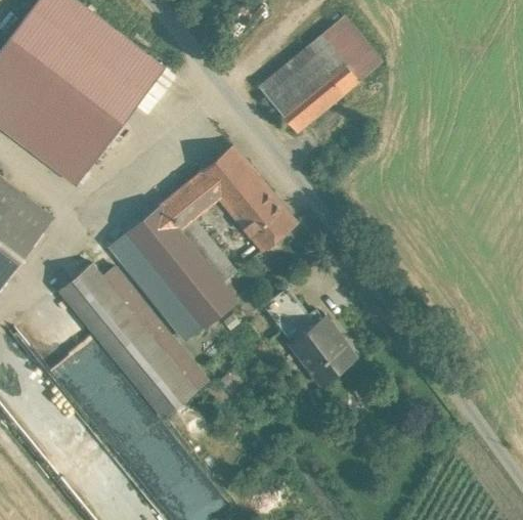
[(165,71),(72,0),(38,0),(0,50),(0,78),(3,80),(100,155),(165,71)]
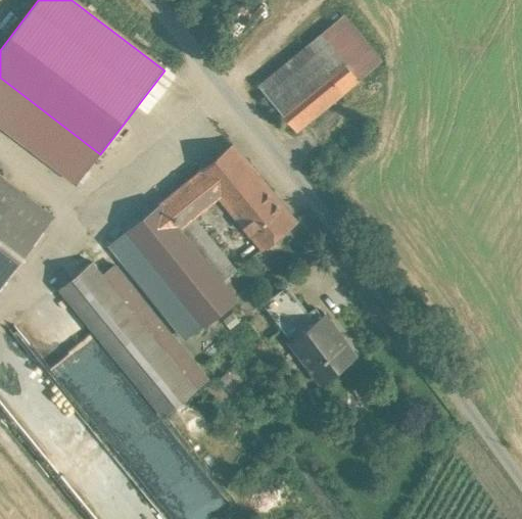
[(258,21),(258,18),(258,16),(257,15),(255,14),(253,13),(251,14),(249,15),(248,17),(248,19),(248,21),(249,22),(251,24),(253,25),(255,24),(257,22),(258,21)]
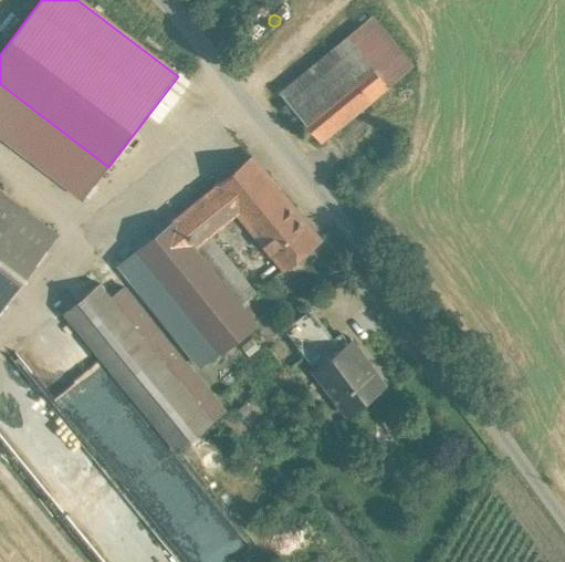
[(411,70),(369,20),(346,40),(387,90),(411,70)]
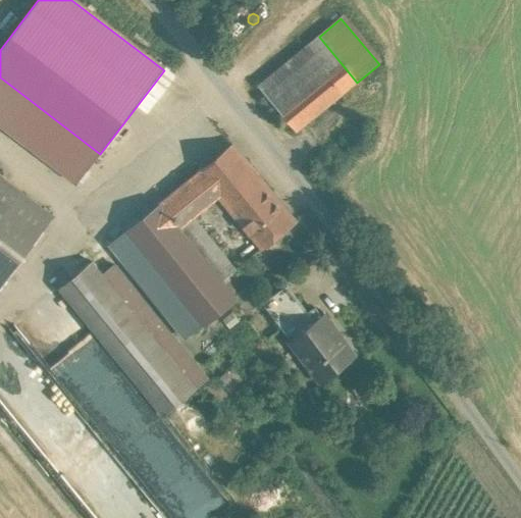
[(240,26),(240,28),(240,30),(242,32),(243,33),(245,33),(247,33),(249,32),(250,30),(251,28),(250,26),(249,23),(247,22),(245,22),(243,22),(242,23),(240,26)]
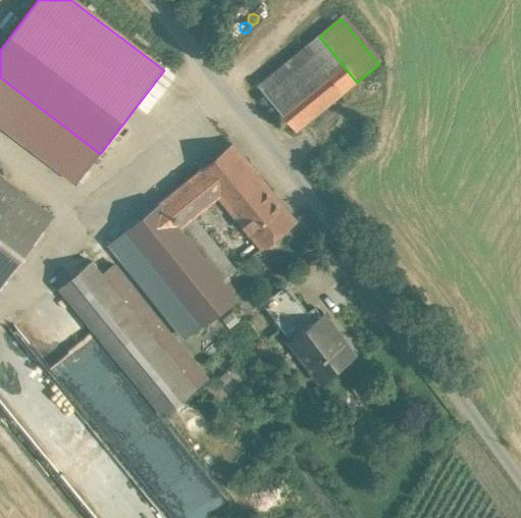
[(357,83),(319,37),(257,88),(295,134),(357,83)]
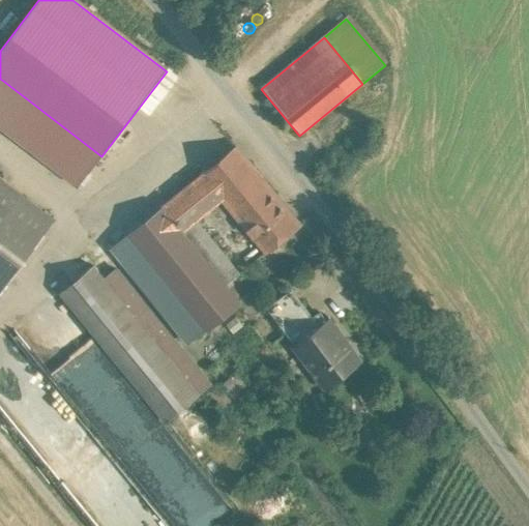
[(101,156),(3,81),(0,85),(0,130),(77,190),(101,156)]
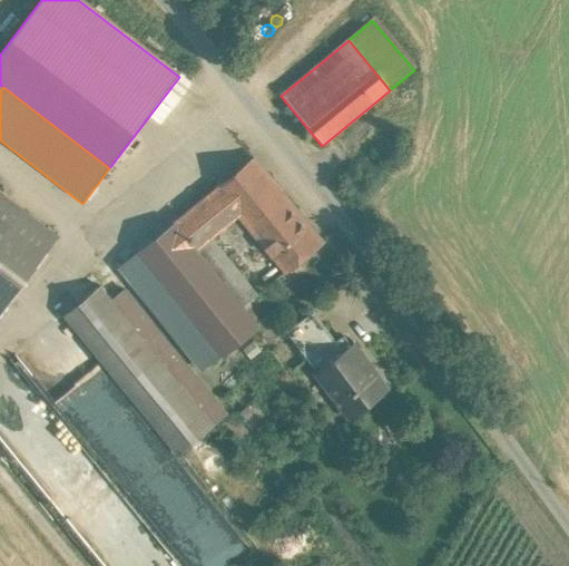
[(300,220),(253,163),(218,191),(239,216),(244,222),(266,250),(300,220)]
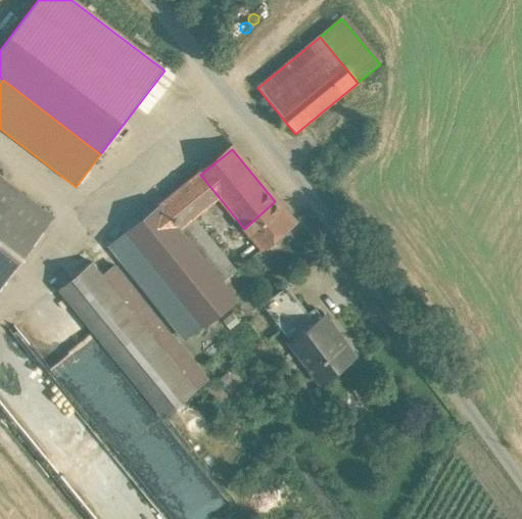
[(200,175),(159,208),(179,232),(195,219),(220,198),(200,175)]
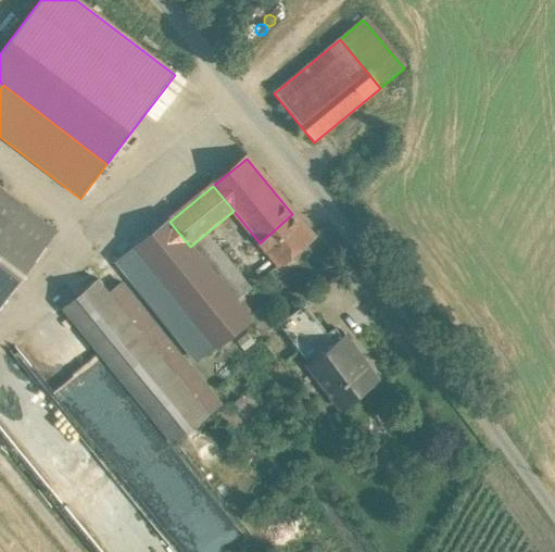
[(0,304),(54,234),(0,191),(0,304)]
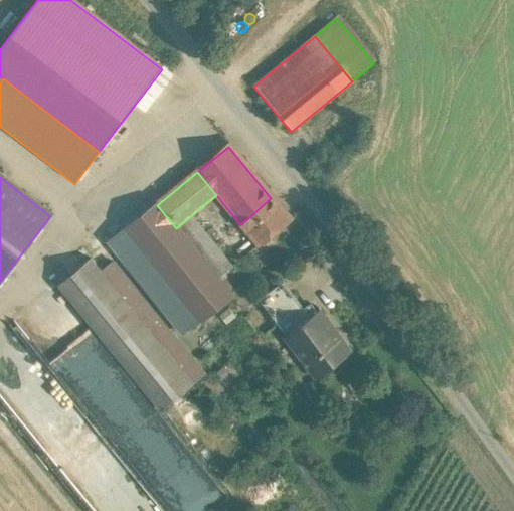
[(271,198),(240,225),(248,234),(258,246),(289,221),(271,198)]
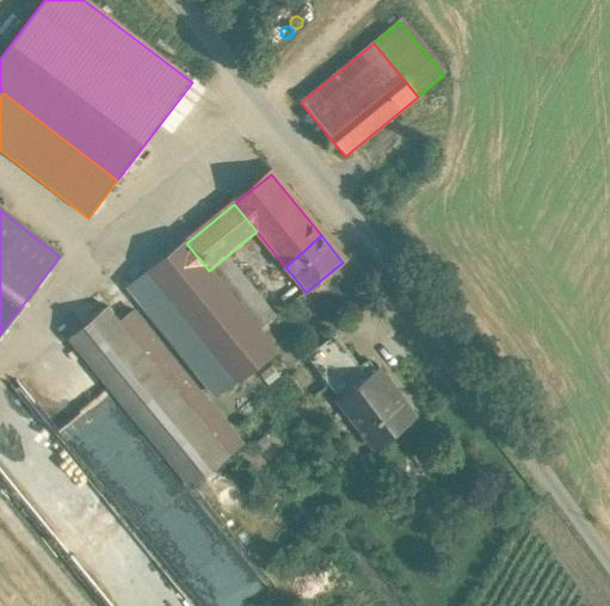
[(285,267),(262,237),(248,248),(272,278),(285,267)]
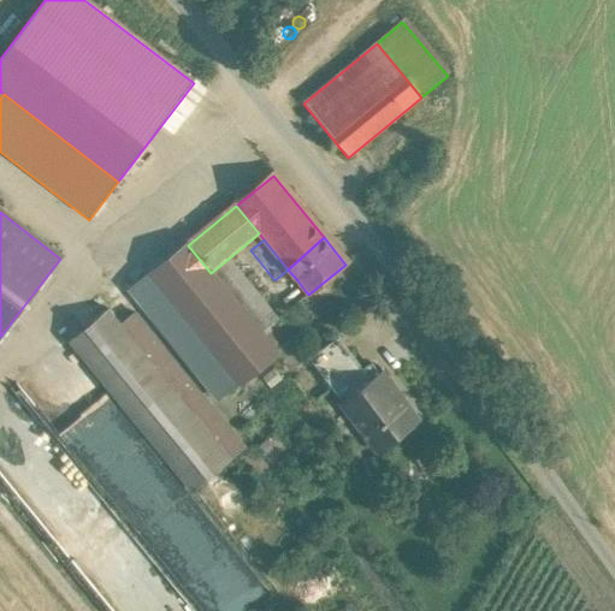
[(211,273),(188,245),(151,276),(224,363),(277,320),(271,314),(268,316),(262,309),(254,315),(234,290),(229,295),(211,273)]
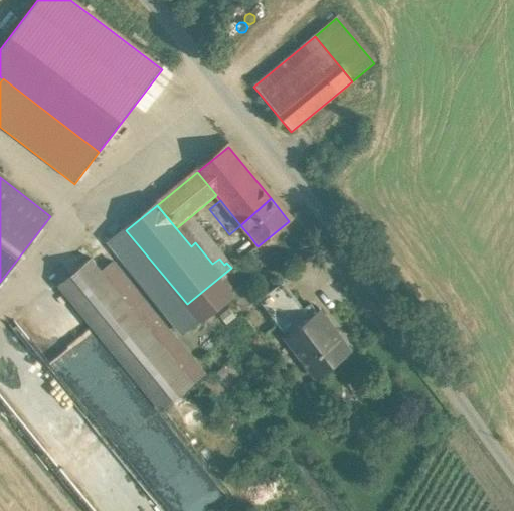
[(226,263),(231,268),(233,267),(192,215),(176,228),(191,246),(195,242),(212,264),(219,259),(224,265),(226,263)]
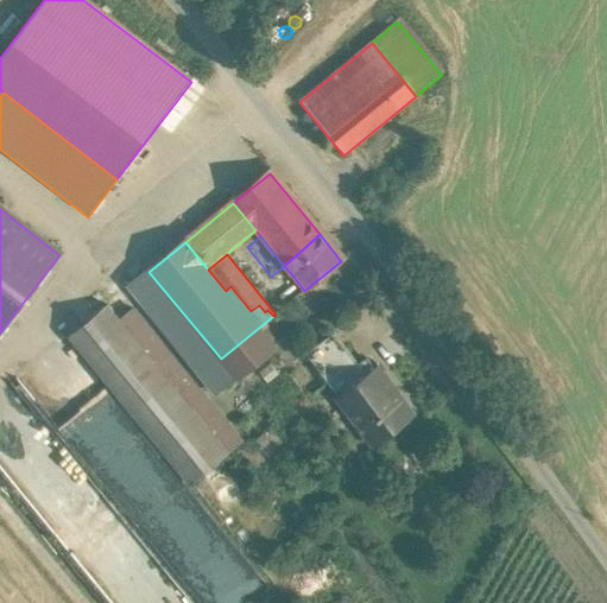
[(221,359),(149,272),(128,289),(216,397),(238,379),(221,359)]
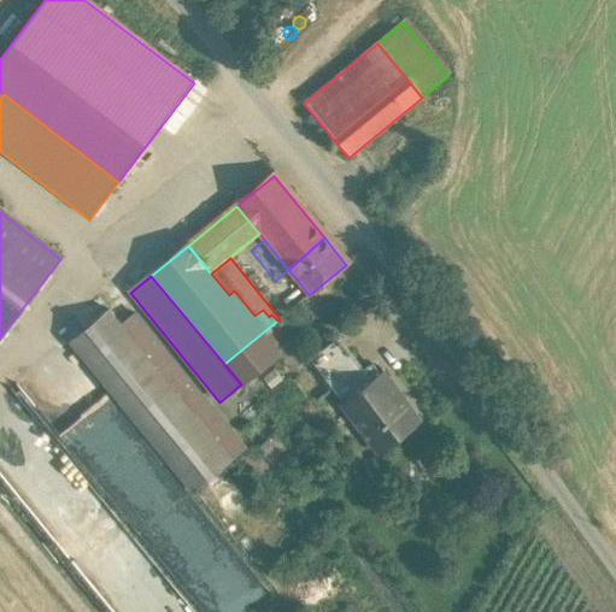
[(298,281),(286,290),(282,288),(270,298),(285,315),(309,295),(298,281)]
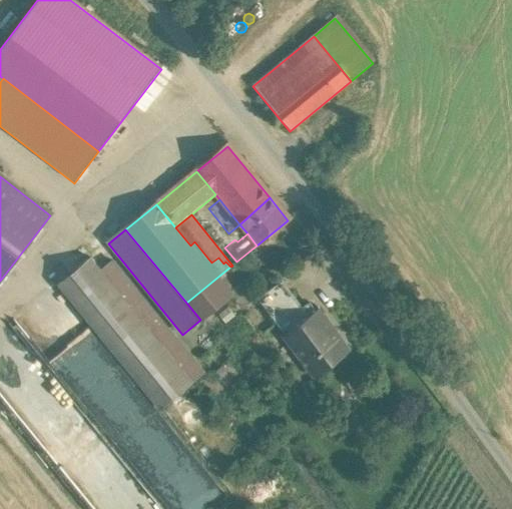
[(191,385),(89,259),(56,286),(159,411),(191,385)]
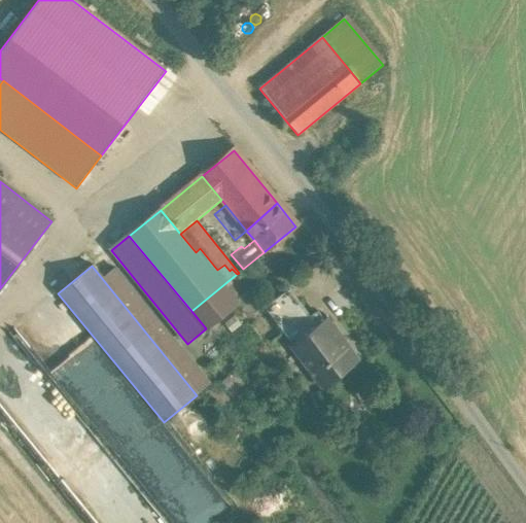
[(316,326),(288,290),(264,309),(291,345),(316,326)]
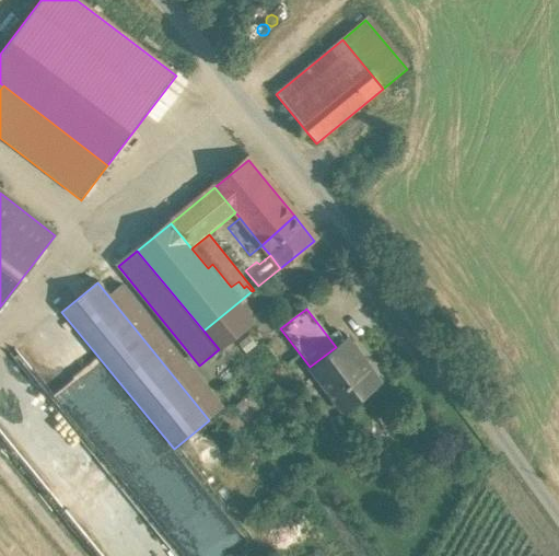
[(380,385),(345,339),(336,347),(310,367),(345,413),(380,385)]
